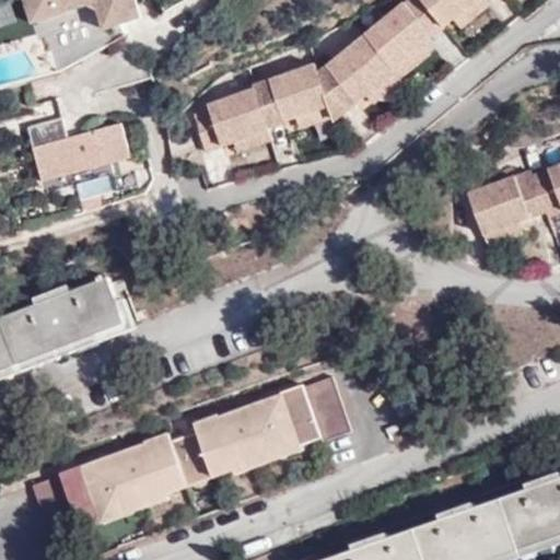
[(22,0),(27,14),(67,0),(86,0),(89,4),(98,11),(108,7),(115,26),(142,18),(136,0),(22,0)]
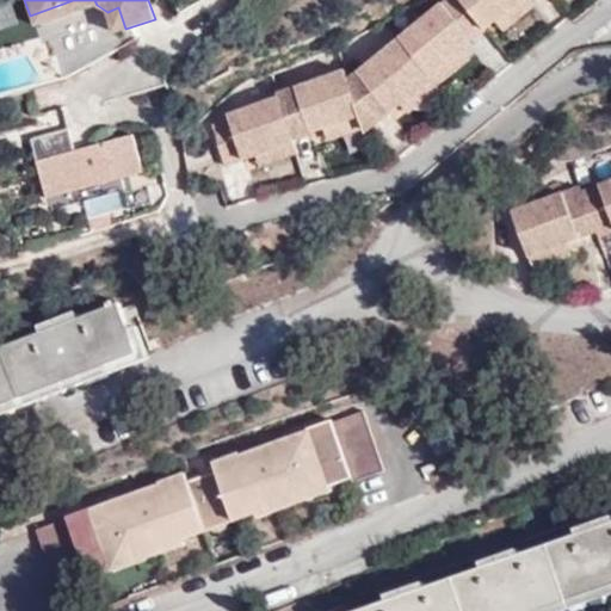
[(34,26),(97,5),(94,0),(73,0),(30,16),(34,26)]
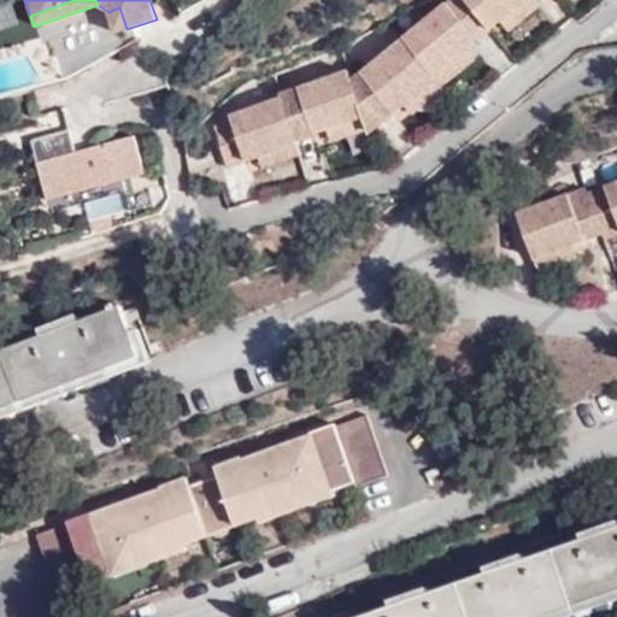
[(481,21),(464,0),(448,0),(401,39),(433,76),(464,51),(457,42),(466,34),(474,42),(488,29),(481,21)]
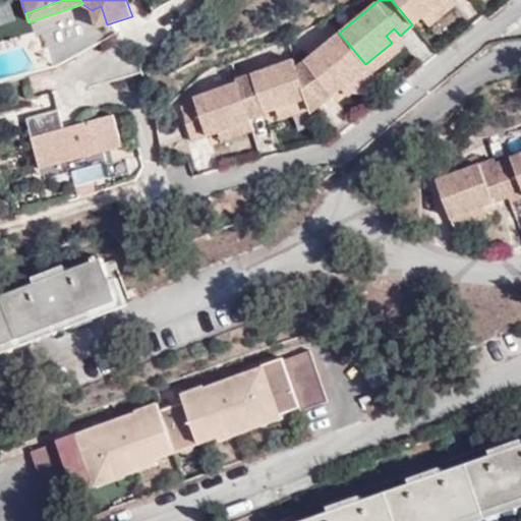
[(392,0),(406,17),(415,11),(420,18),(443,0),(392,0)]
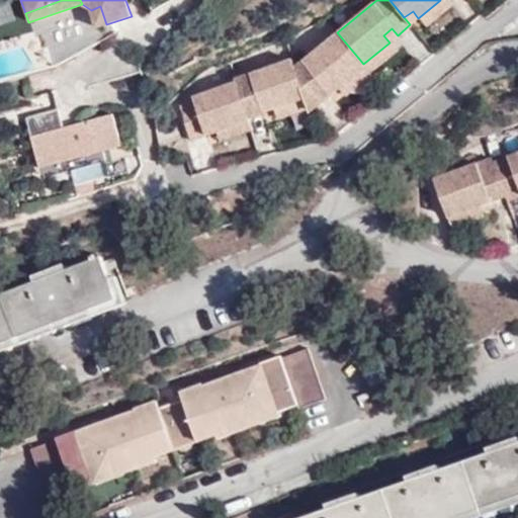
[(447,0),(440,0),(418,18),(425,26),(451,4),(447,0)]
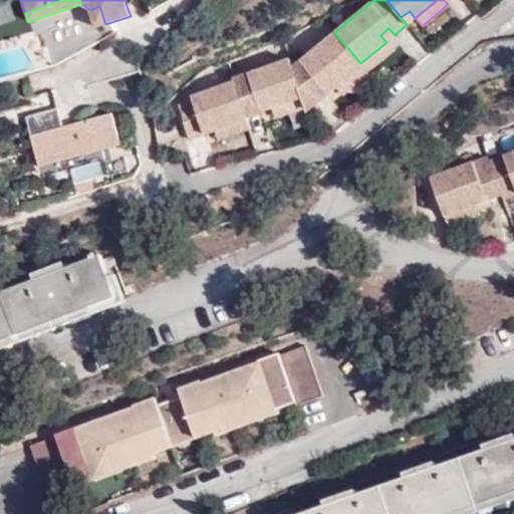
[(96,27),(105,24),(99,6),(90,10),(96,27)]
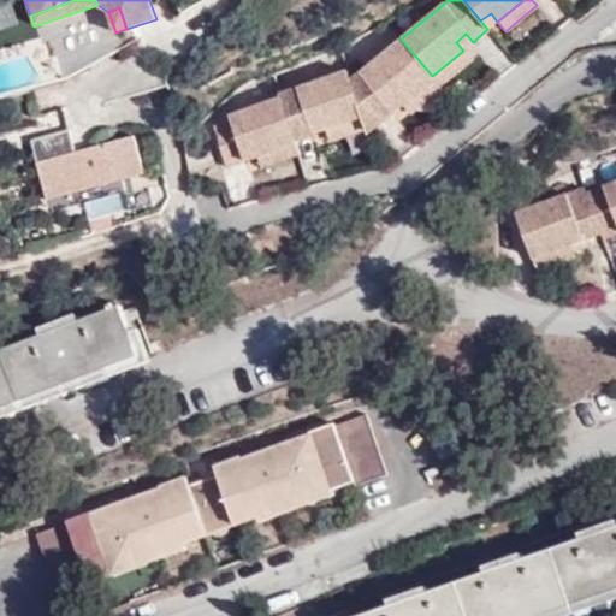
[(491,13),(480,21),(487,29),(497,22),(491,13)]
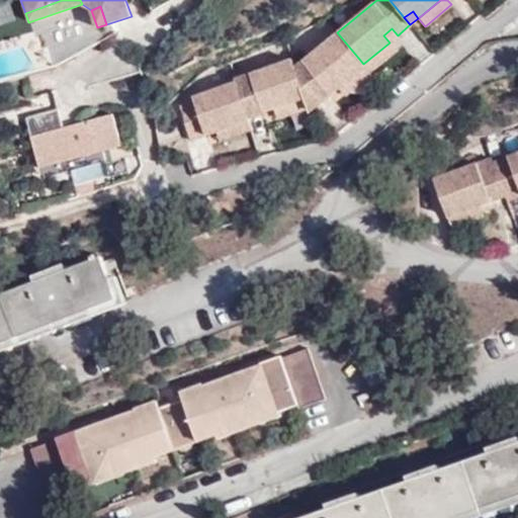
[(392,28),(383,35),(390,42),(398,35),(392,28)]
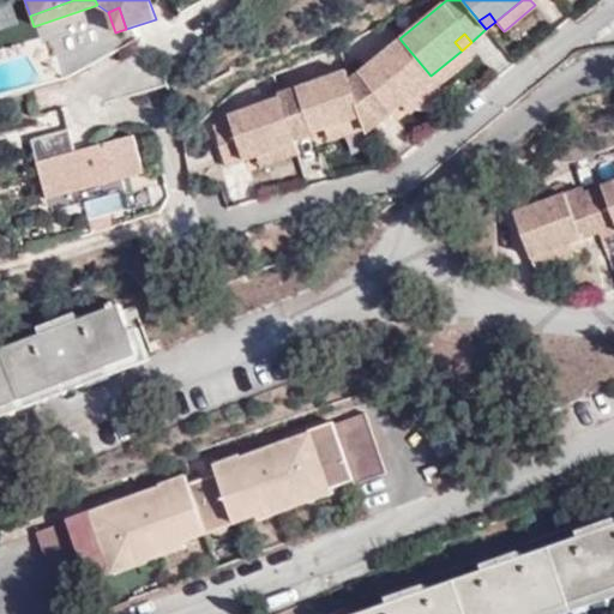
[(431,76),(399,38),(350,79),(362,115),(367,127),(367,131),(392,113),(385,104),(395,97),(401,106),(432,79),(431,76)]
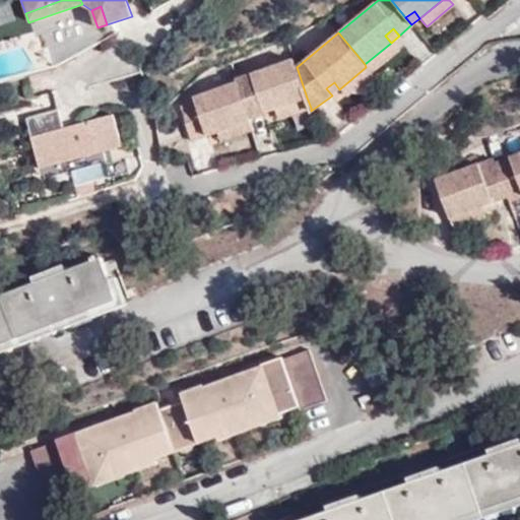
[(391,43),(365,64),(366,67),(371,72),(398,50),(391,43)]
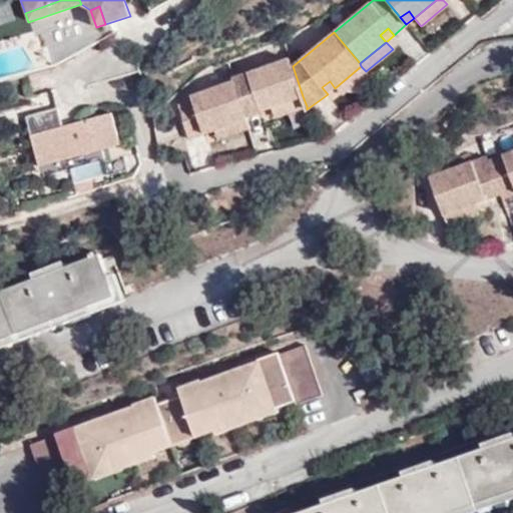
[(234,80),(245,115),(262,110),(259,101),(269,98),(272,107),(273,106),(303,96),(293,66),(291,58),(233,77),(234,80)]
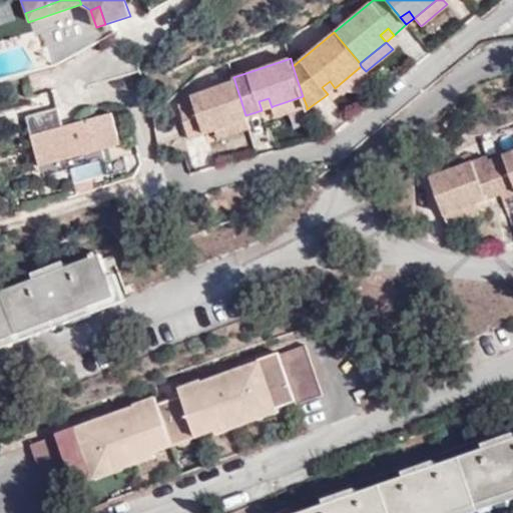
[(361,66),(335,88),(340,94),(366,72),(366,71),(361,66)]
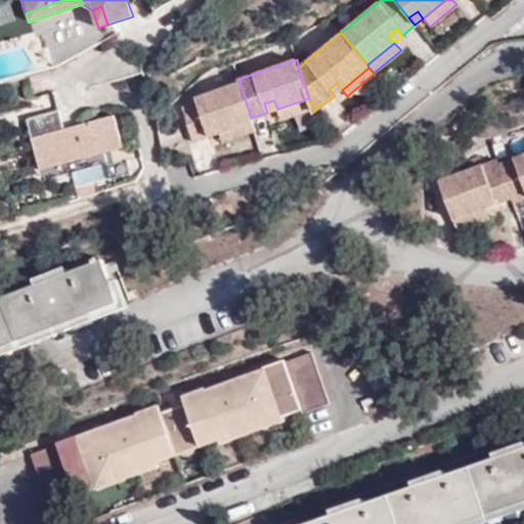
[(239,82),(195,96),(197,100),(182,106),(193,140),(210,134),(207,126),(216,123),(219,131),(252,121),(251,118),(239,82)]
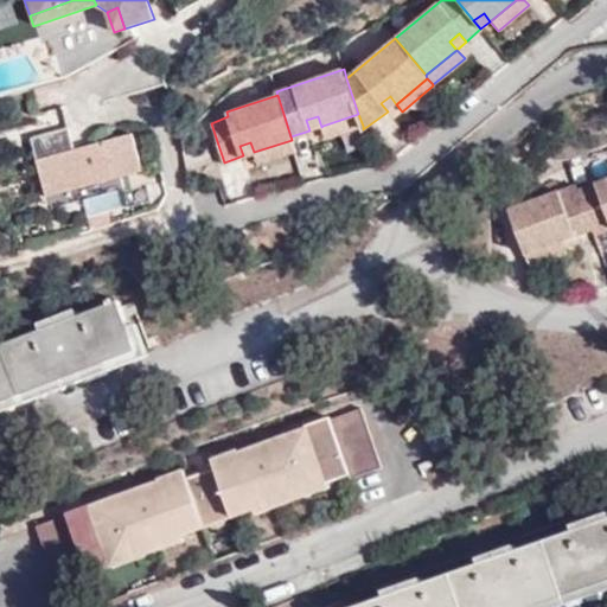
[(381,103),(388,112),(396,104),(390,96),(381,103)]
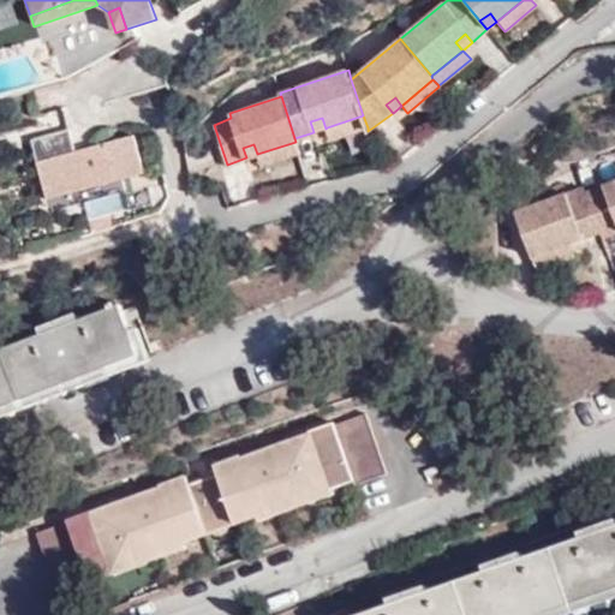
[(363,115),(327,127),(330,141),(368,127),(363,115)]
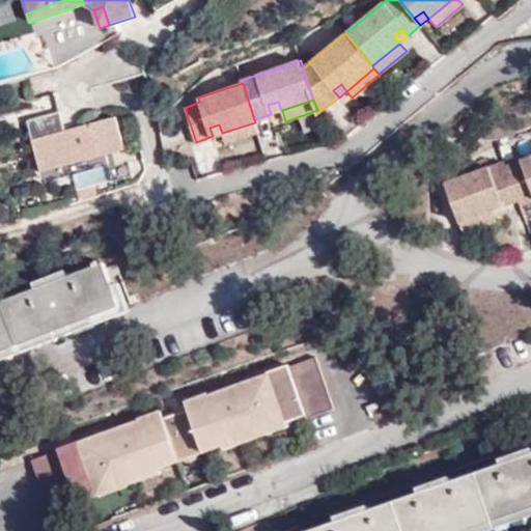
[(268,105),(271,114),(281,111),(278,102),(268,105)]
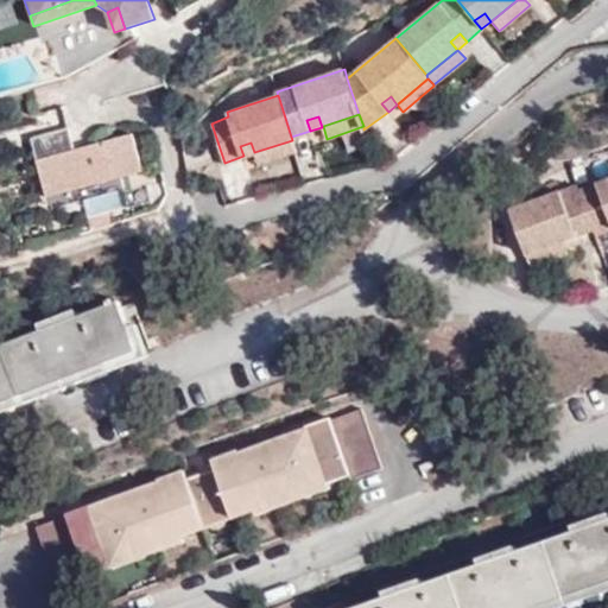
[(134,137),(37,163),(48,204),(145,178),(134,137)]
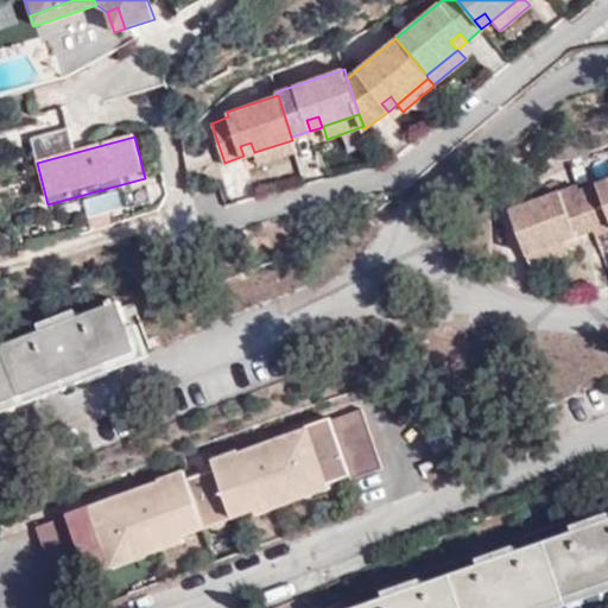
[(292,140),(254,152),(259,164),(296,151),(292,140)]
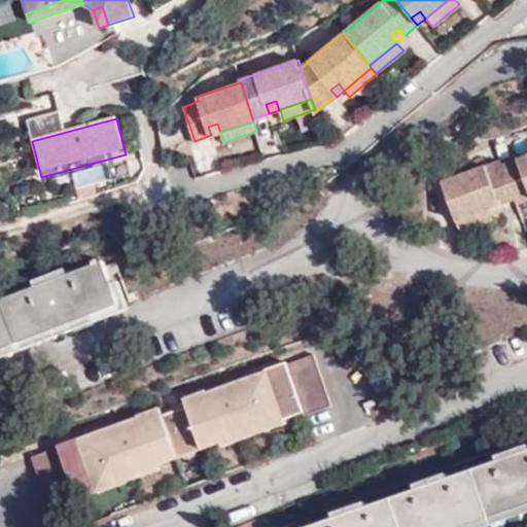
[(217,124),(208,127),(211,135),(220,132),(217,124)]
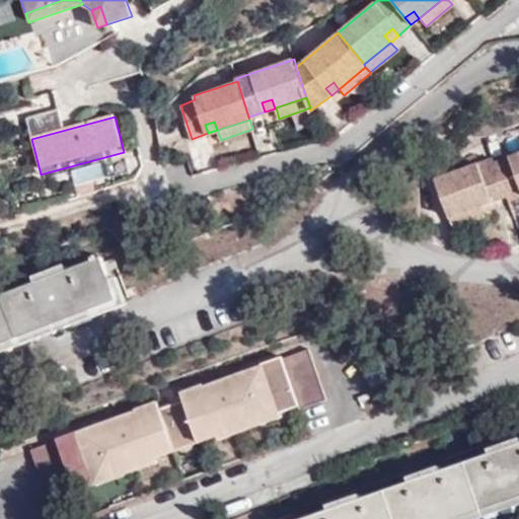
[(518,151),(493,161),(506,195),(507,199),(518,194),(518,151)]
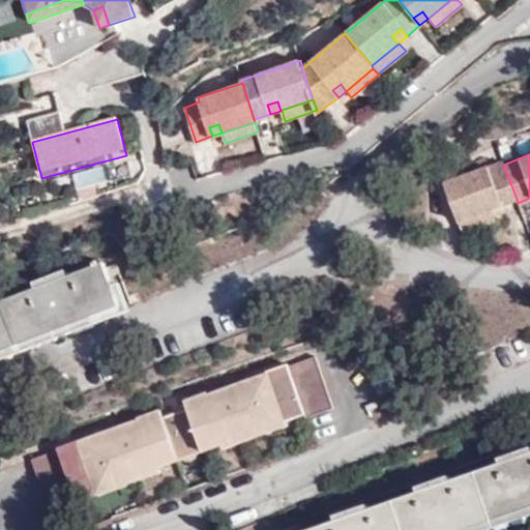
[(501,159),(443,182),(458,221),(491,208),(488,200),(497,197),(500,204),(517,199),(503,165),(501,159)]
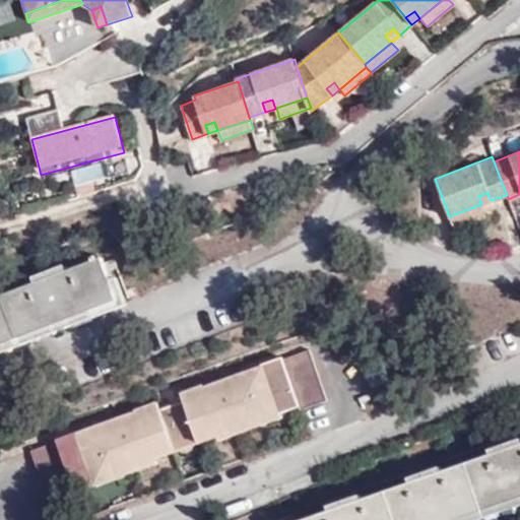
[(71,172),(75,186),(110,178),(107,164),(71,172)]
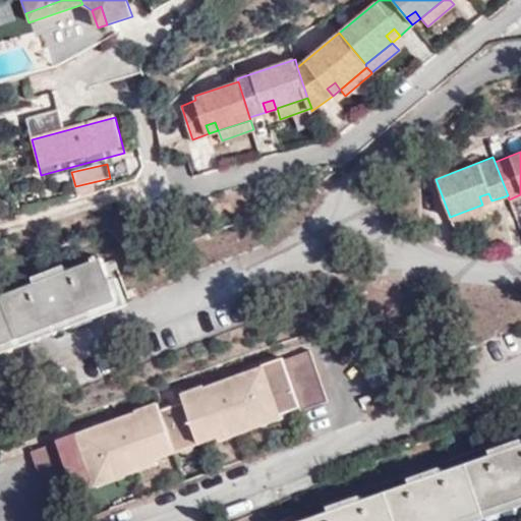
[(488,193),(479,196),(482,205),(491,200),(488,193)]
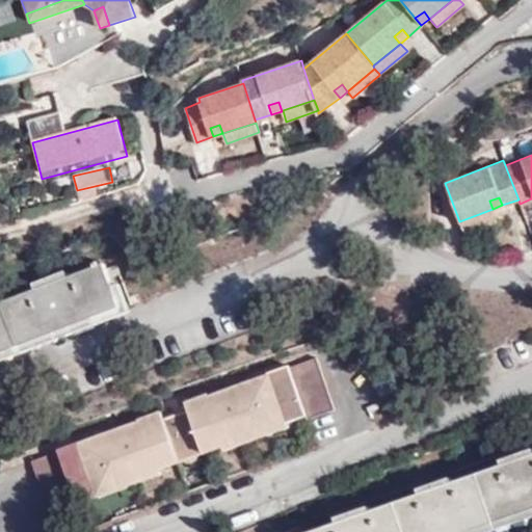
[(493,209),(459,221),(463,233),(497,219),(493,209)]
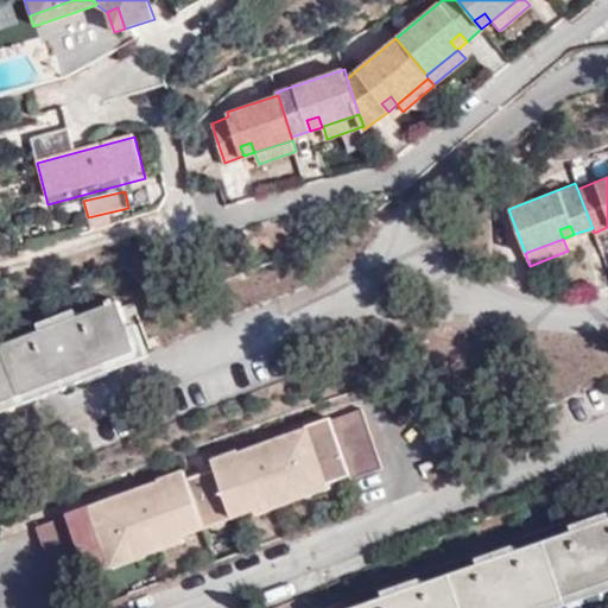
[(0,407),(76,379),(139,355),(120,305),(82,321),(78,311),(42,325),(44,334),(0,349),(0,407)]
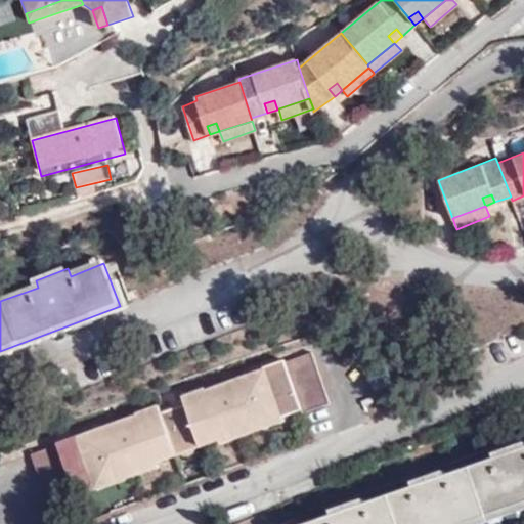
[(135,415),(114,423),(121,441),(111,444),(102,447),(95,429),(75,436),(77,442),(57,449),(55,443),(31,452),(49,504),(75,494),(74,490),(93,483),(94,487),(159,464),(157,460),(217,438),(219,441),(282,418),(281,415),(300,407),(302,410),(329,401),(309,350),(284,359),(286,365),(267,372),(265,366),(245,375),(251,393),(242,396),(232,399),(225,381),(205,389),(207,394),(185,402),(159,412),(137,420),(135,415)]
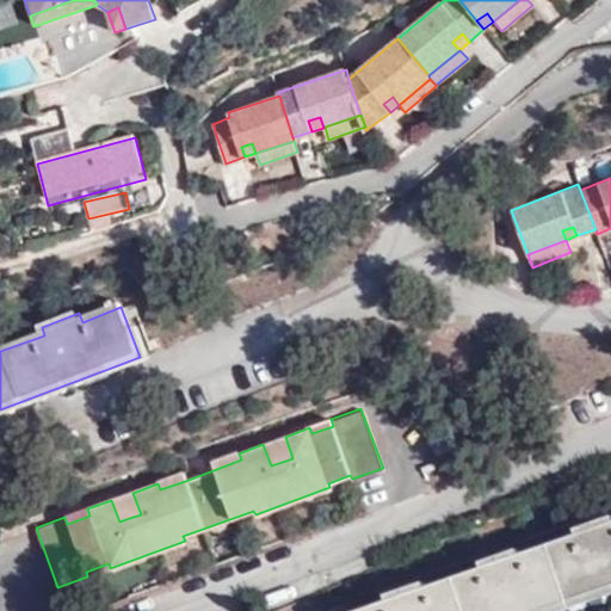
[(331,417),(308,425),(309,427),(312,433),(333,426),(331,419),(331,417)]
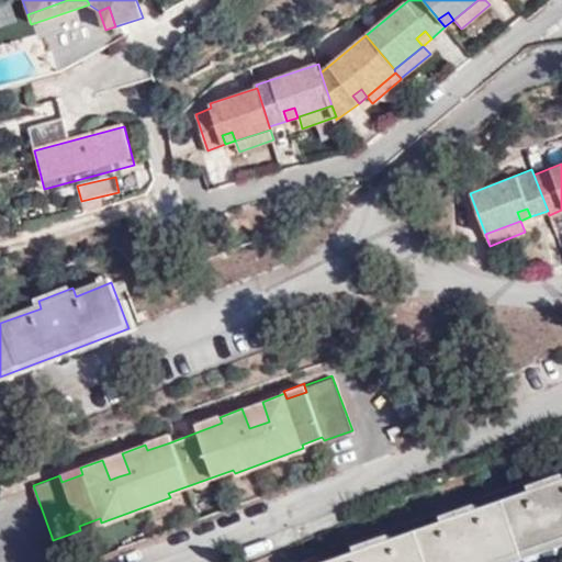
[(218,415),(195,424),(199,431),(222,423),(220,417),(218,415)]
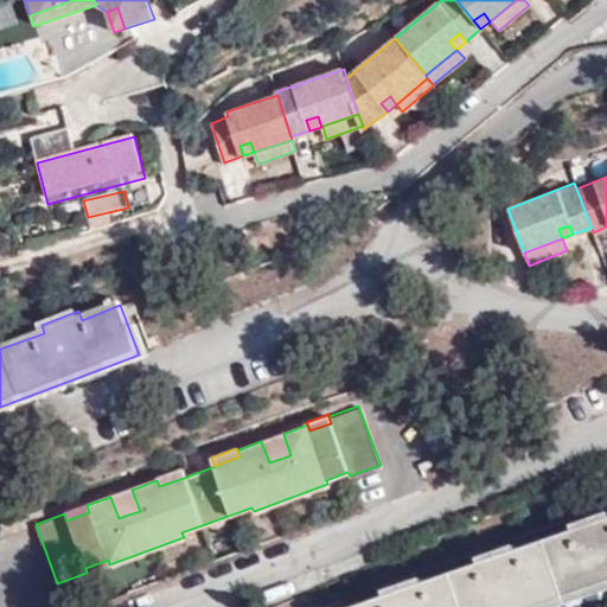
[(180,468),(155,478),(157,480),(159,486),(184,478),(180,468)]
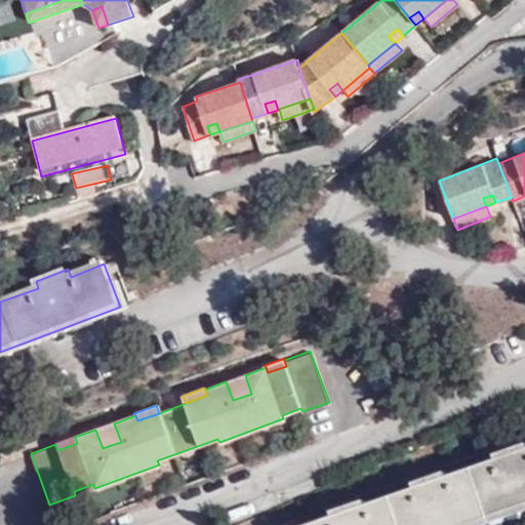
[(74,436),(54,442),(55,444),(57,450),(77,443),(74,436)]
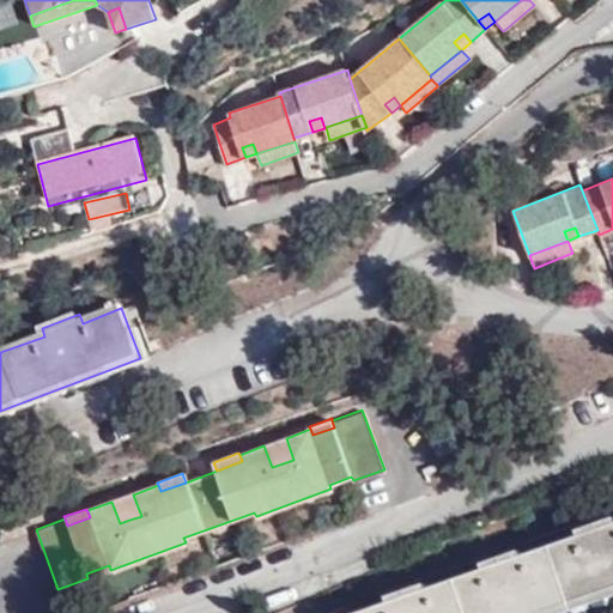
[(612,529),(372,612),(556,612),(608,595),(611,604),(612,602),(612,529)]
